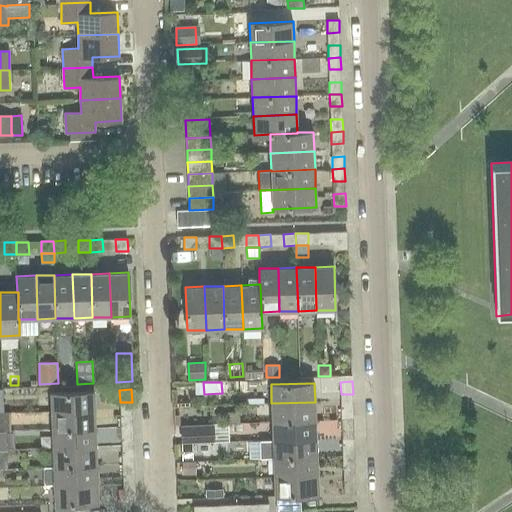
[(50,393),(51,412),(95,410),(94,391),(50,393)]
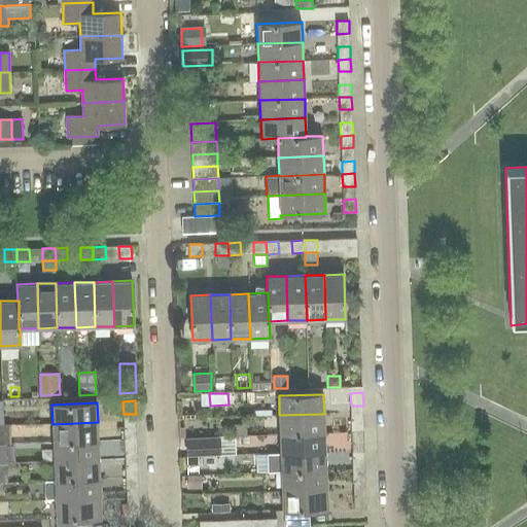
[(324,432),(324,414),(279,415),(280,434),(324,432)]
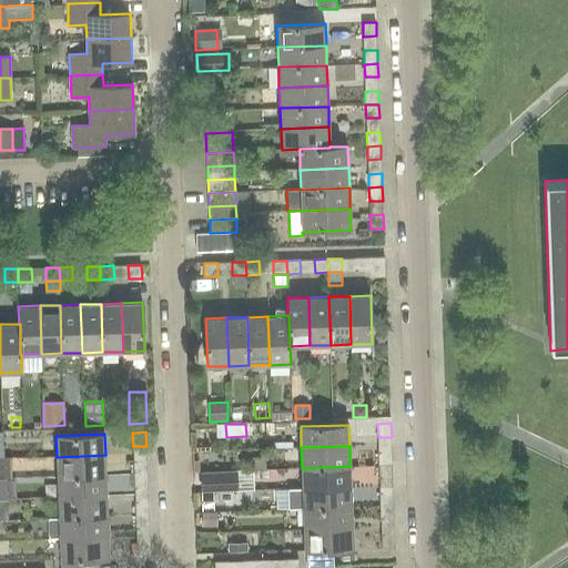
[(392,465),(392,450),(378,452),(378,465),(392,465)]
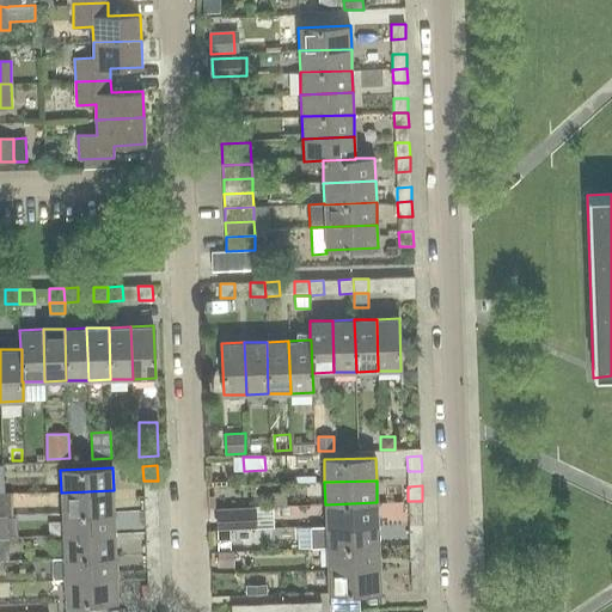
[(114,512),(114,490),(61,493),(62,514),(114,512)]
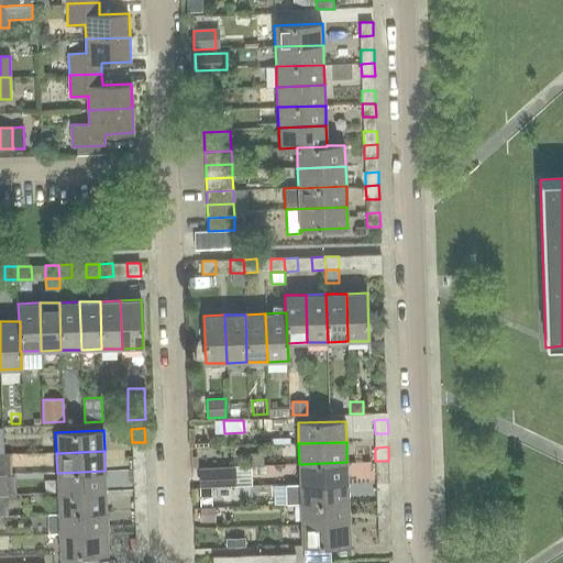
[(146,470),(145,456),(132,456),(133,470),(146,470)]
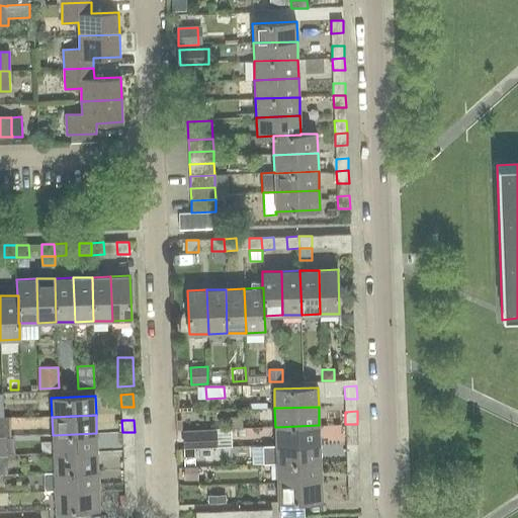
[(358,436),(357,424),(345,424),(346,437),(358,436)]
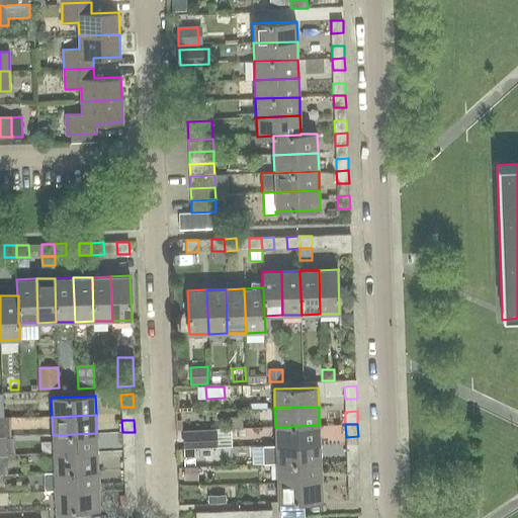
[(320,443),(319,425),(275,427),(276,445),(320,443)]
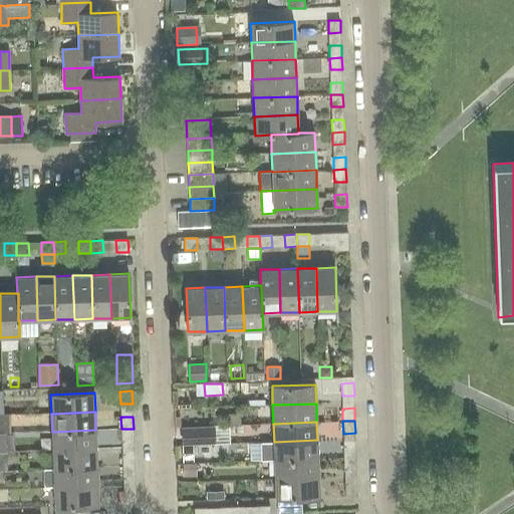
[(198,426),(182,427),(182,444),(199,443),(198,426)]
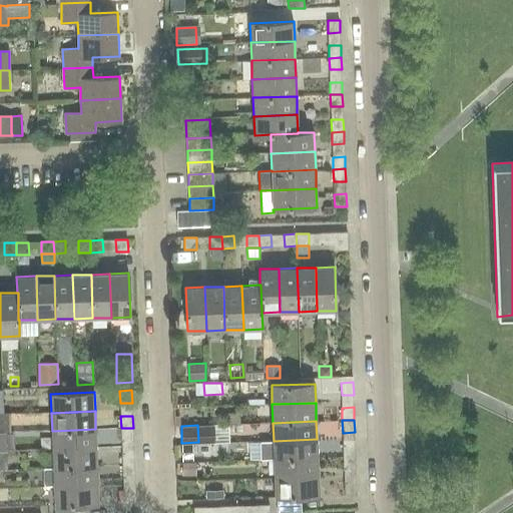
[(133,440),(133,428),(121,428),(121,441),(133,440)]
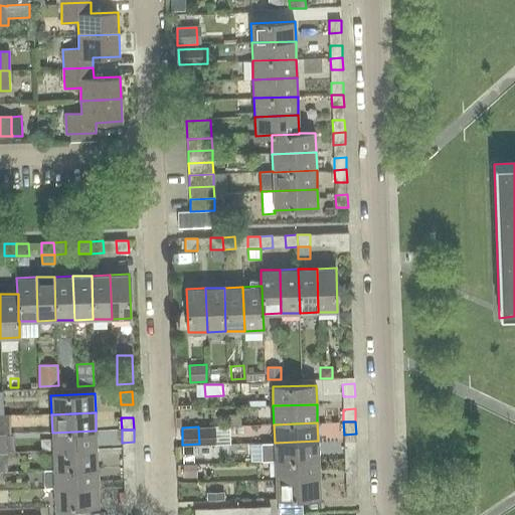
[(97,450),(96,431),(52,433),(52,451),(97,450)]
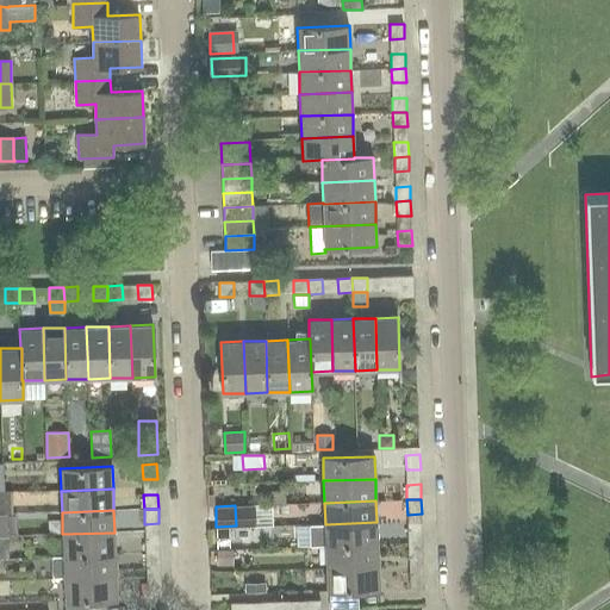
[(0,515),(0,536),(11,536),(10,515),(0,515)]
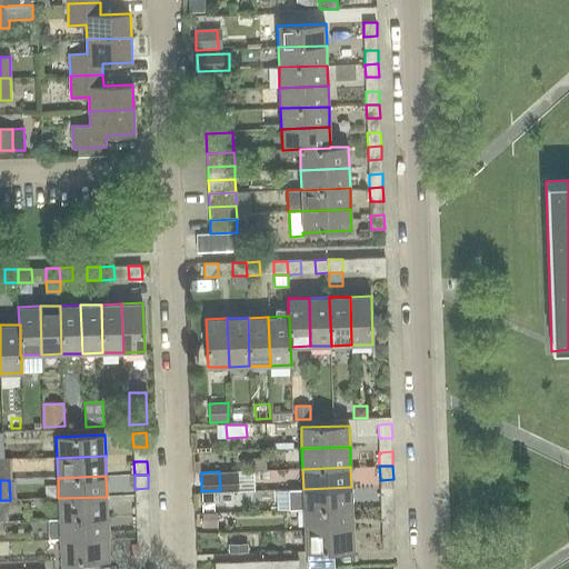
[(352,508),(351,487),(303,489),(303,509),(352,508)]
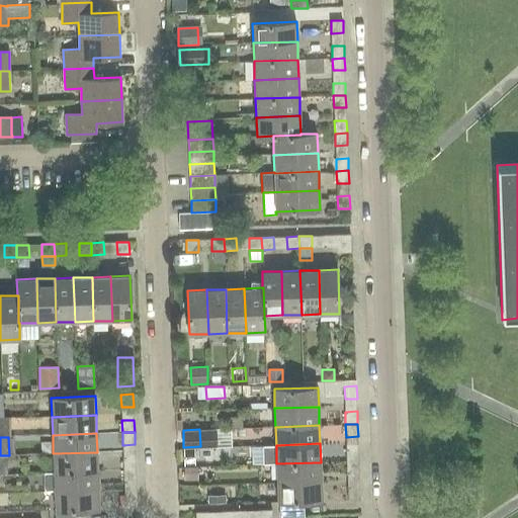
[(194,448),(184,448),(185,467),(186,467),(195,466),(194,448)]
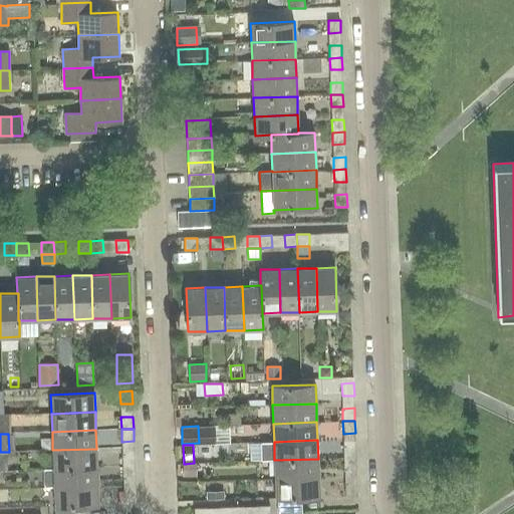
[(356,457),(355,445),(343,446),(344,458),(356,457)]
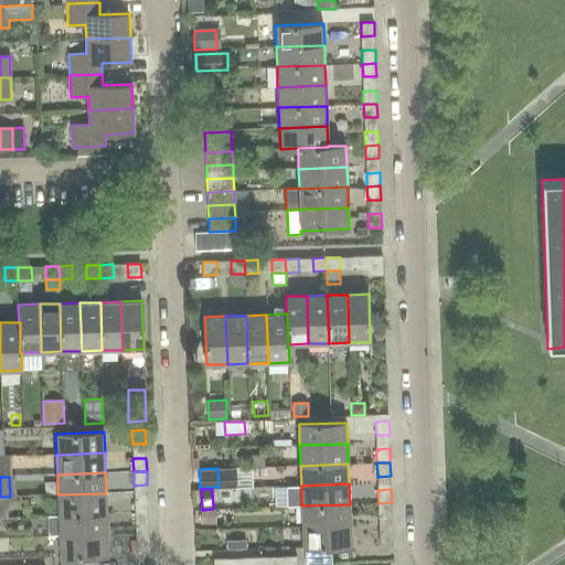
[(107,513),(106,493),(57,494),(59,515),(107,513)]
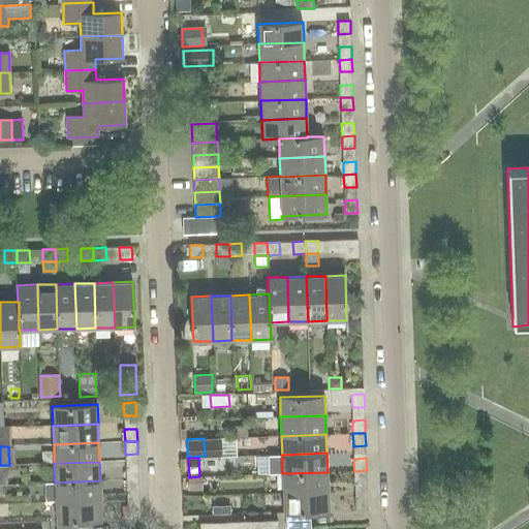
[(138,479),(138,466),(126,467),(126,479),(138,479)]
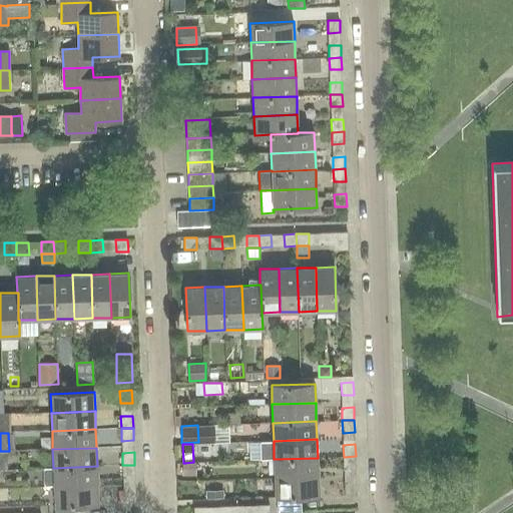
[(122,453),(108,453),(109,466),(122,465),(122,453)]
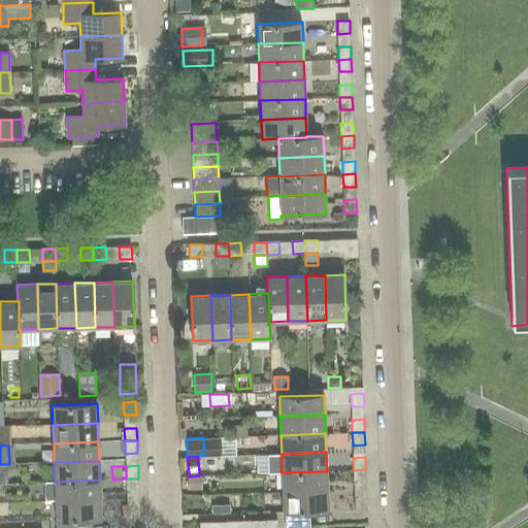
[(366,483),(366,469),(354,470),(354,483),(366,483)]
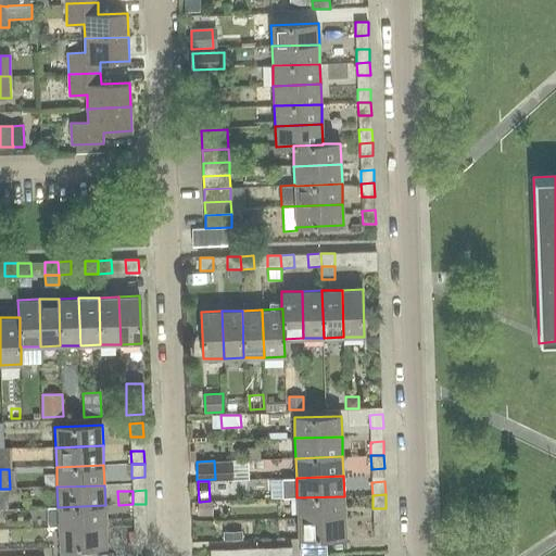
[(345,516),(344,496),(297,497),(298,518),(332,517),(345,516)]
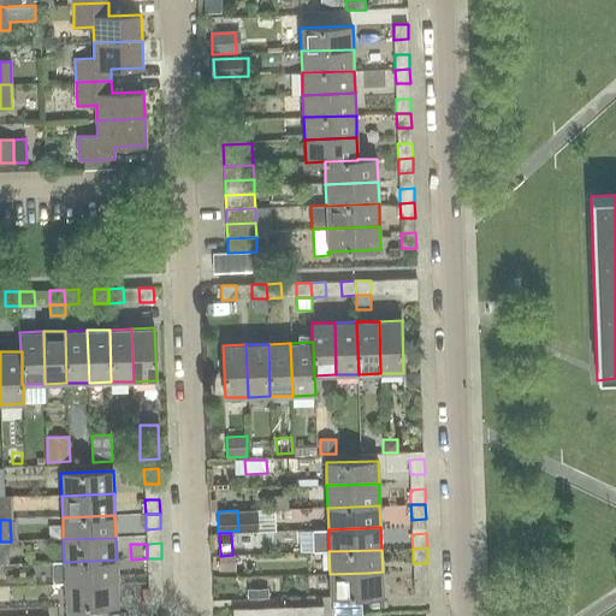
[(221,556),(220,556),(220,573),(235,572),(235,555),(232,555),(221,556)]
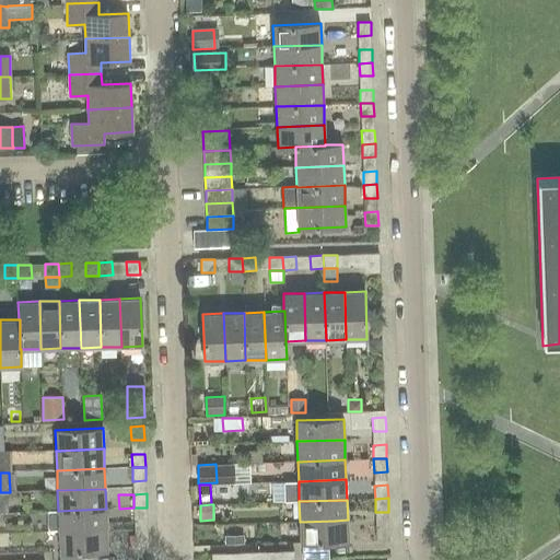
[(148,521),(147,508),(133,508),(135,522),(148,521)]
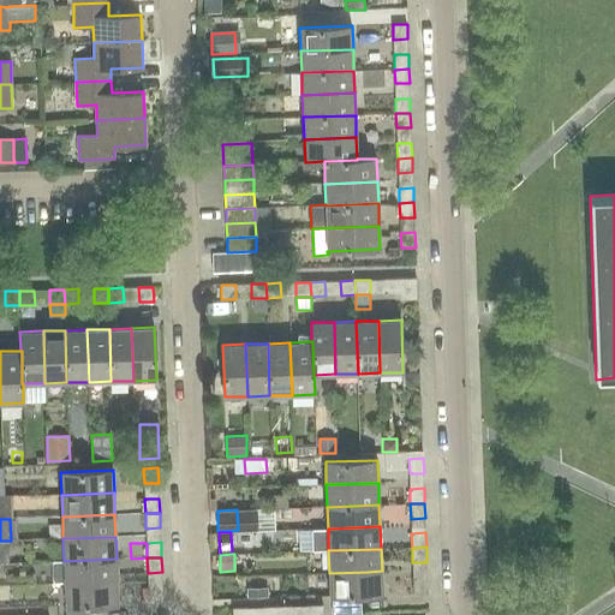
[(117,581),(117,559),(64,561),(52,561),(53,585),(65,584),(65,583),(117,581)]
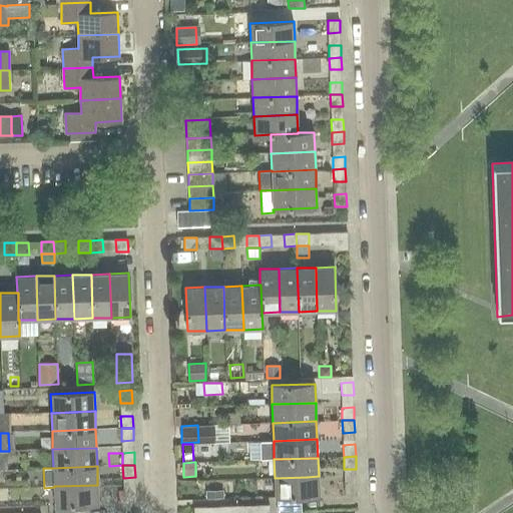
[(319,495),(319,476),(307,477),(275,478),(276,497),(277,497),(278,512),(302,512),(301,496),(319,495)]
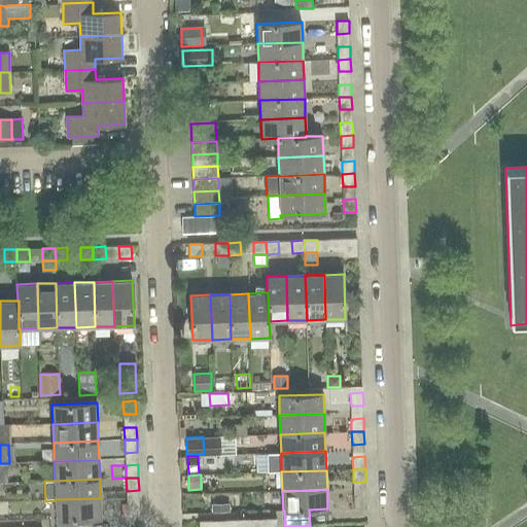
[(366,507),(366,495),(354,495),(354,507),(366,507)]
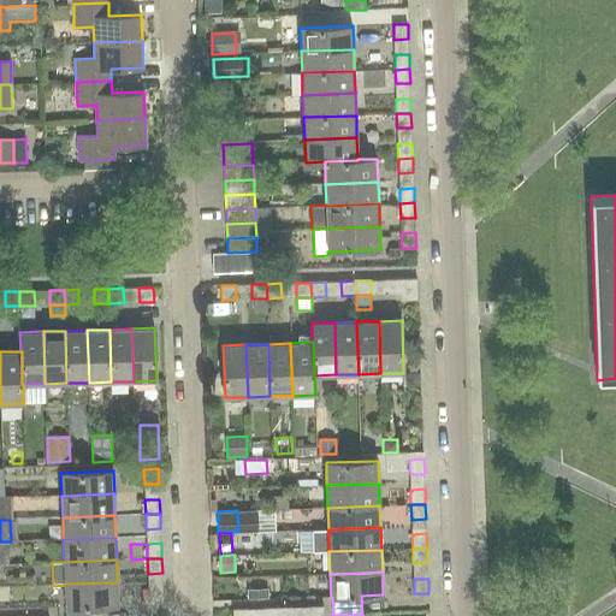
[(118,605),(117,582),(65,584),(65,585),(66,606),(65,615),(89,615),(90,606),(118,605)]
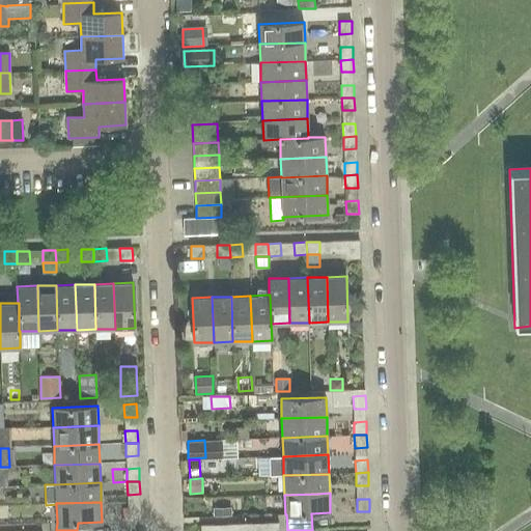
[(141,520),(140,507),(128,507),(129,521),(141,520)]
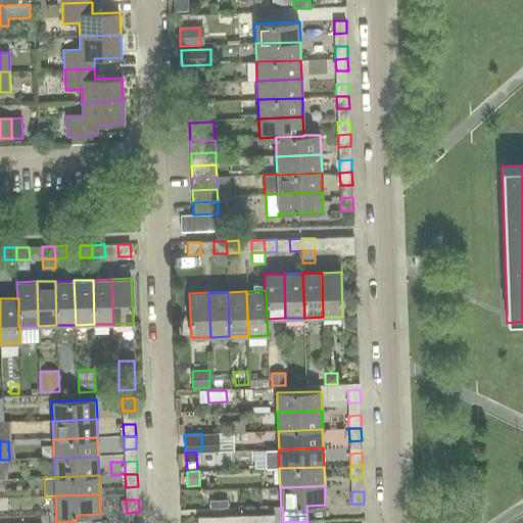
[(228,500),(211,501),(211,509),(228,509),(228,500)]
